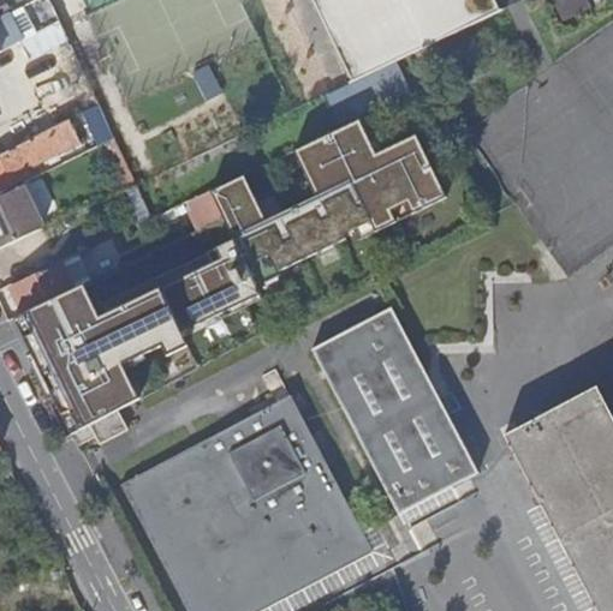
[(0,16),(6,13),(12,11),(6,0),(0,0),(0,16)]
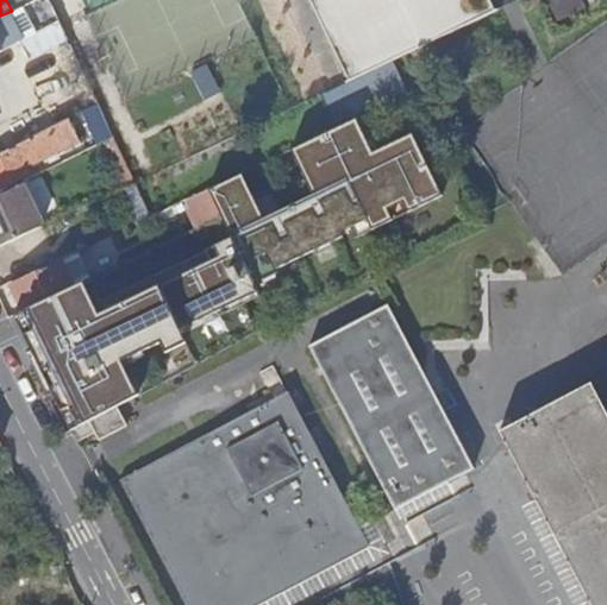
[(30,0),(20,5),(25,12),(36,13),(48,7),(51,13),(56,11),(50,0),(30,0)]
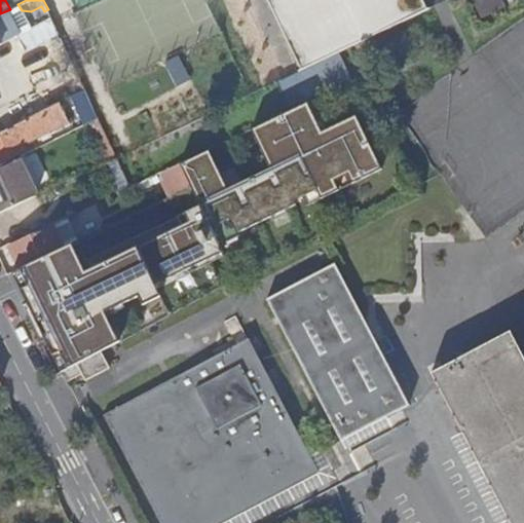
[(269,0),(302,67),(428,6),(425,0),(269,0)]
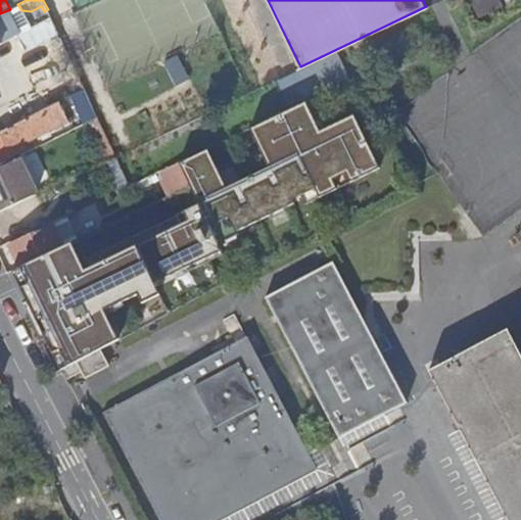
[(472,0),(479,14),(500,4),(498,0),(472,0)]
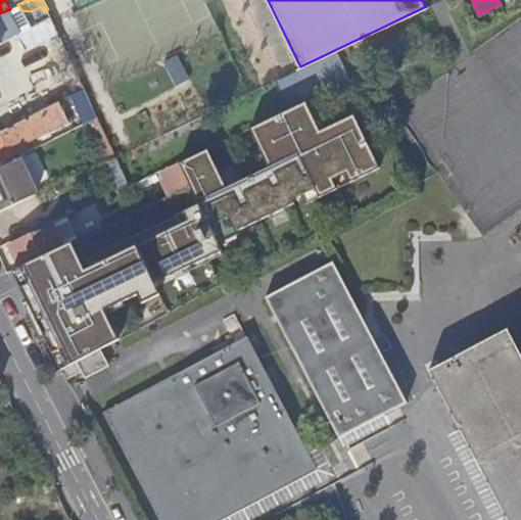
[(7,15),(5,11),(0,13),(0,42),(12,36),(2,18),(7,15)]
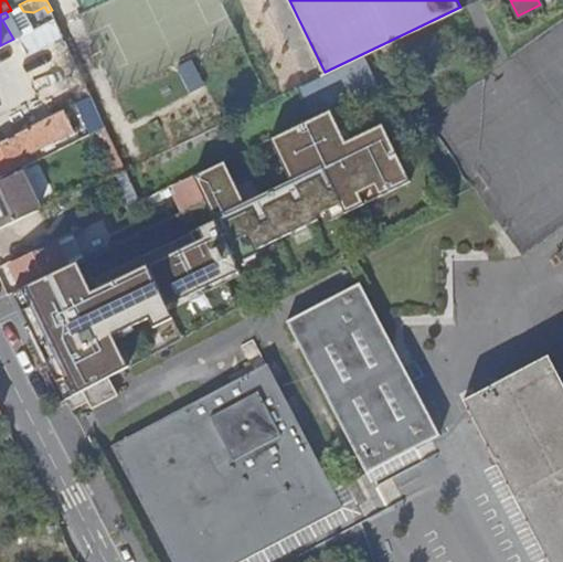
[(62,108),(0,139),(0,176),(19,167),(27,163),(22,155),(72,129),(62,108)]
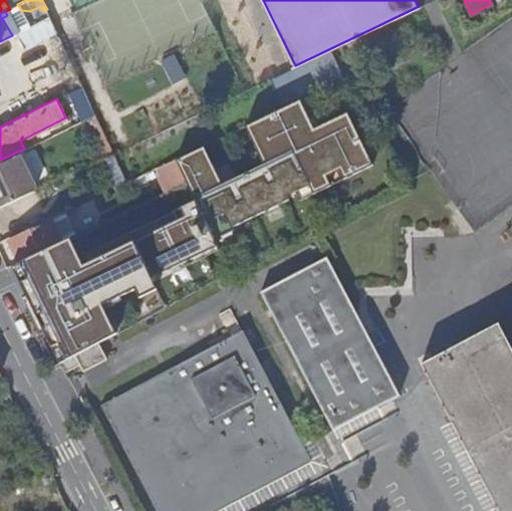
[(367,155),(339,102),(307,120),(295,99),(240,125),(258,164),(217,184),(199,146),(175,158),(185,182),(193,199),(171,209),(81,253),(80,250),(75,253),(68,237),(59,242),(20,260),(19,261),(27,278),(20,282),(50,345),(57,341),(65,358),(73,353),(87,346),(97,341),(108,335),(115,331),(100,304),(133,287),(138,296),(155,286),(149,275),(214,241),(209,232),(284,192),(282,189),(303,178),(308,186),(325,177),(321,169),(333,162),(338,171),(367,155)]
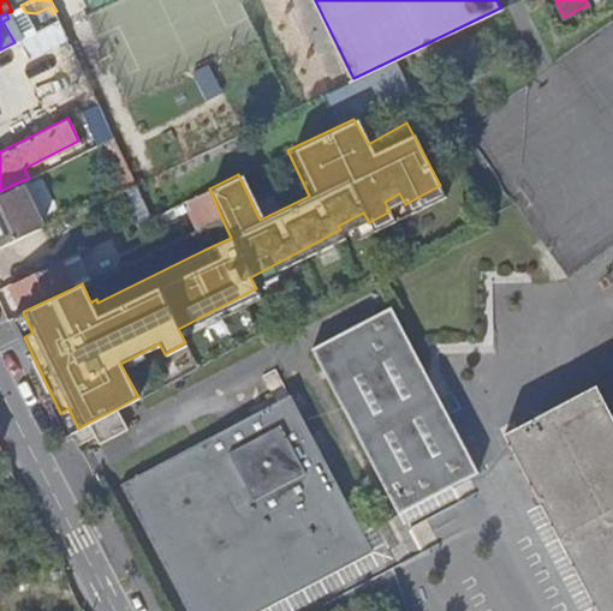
[(137,180),(126,157),(118,161),(129,185),(137,180)]
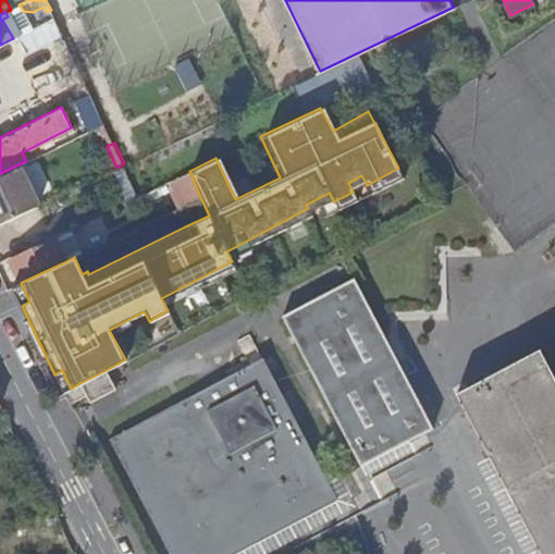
[(0,222),(39,205),(19,164),(0,173),(0,222)]
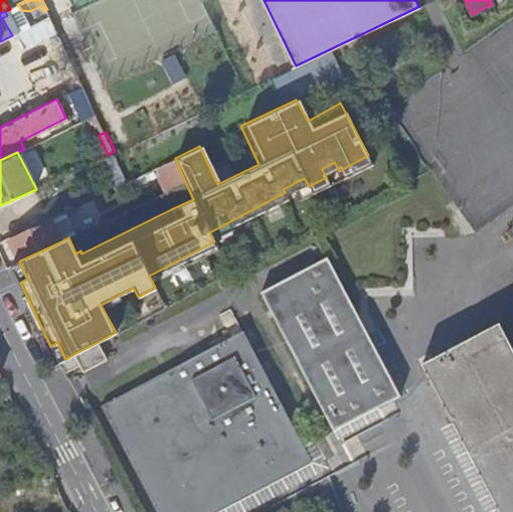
[(175,158),(157,166),(167,190),(185,182),(175,158)]
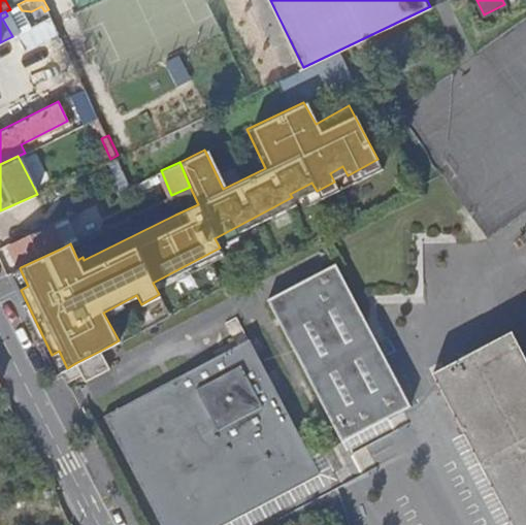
[(50,224),(10,243),(21,267),(61,249),(70,243),(77,240),(66,216),(50,224)]
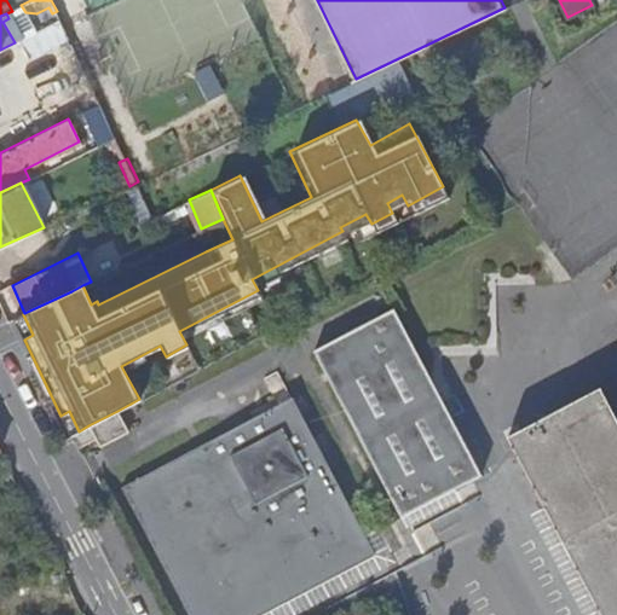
[(15,319),(13,319),(24,340),(33,335),(23,314),(15,319)]
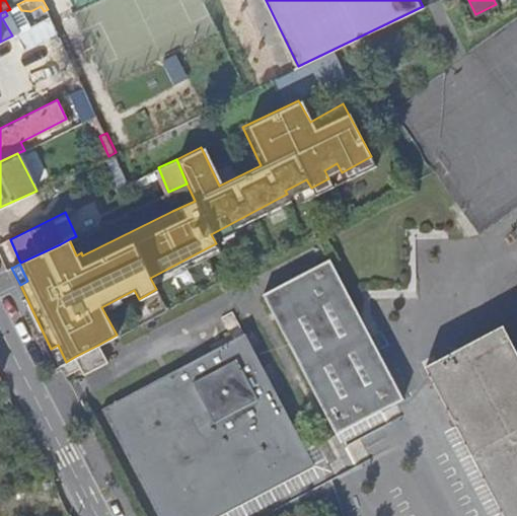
[(403,397),(333,265),(266,299),(337,434),(403,397)]
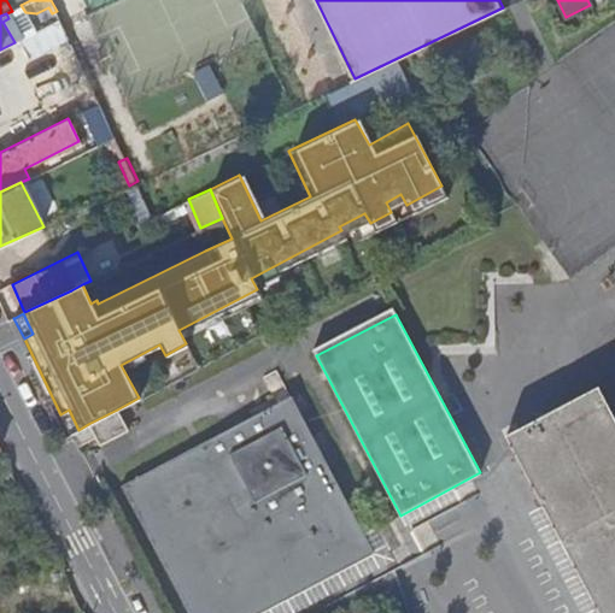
[(614,612),(614,425),(595,387),(503,435),(596,612),(614,612)]
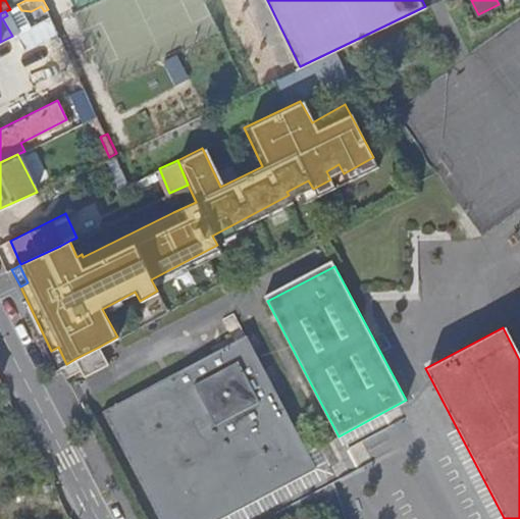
[(218,518),(316,468),(247,334),(102,410),(158,518),(218,518)]
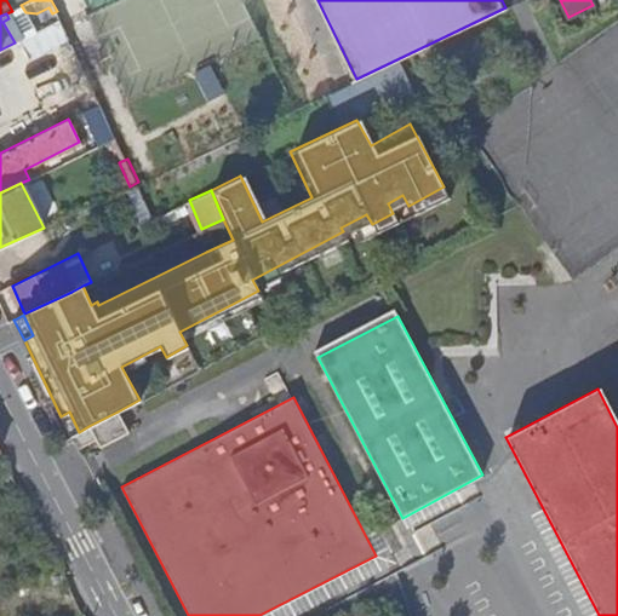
[(72,436),(79,432),(69,412),(61,416),(70,436),(72,436)]
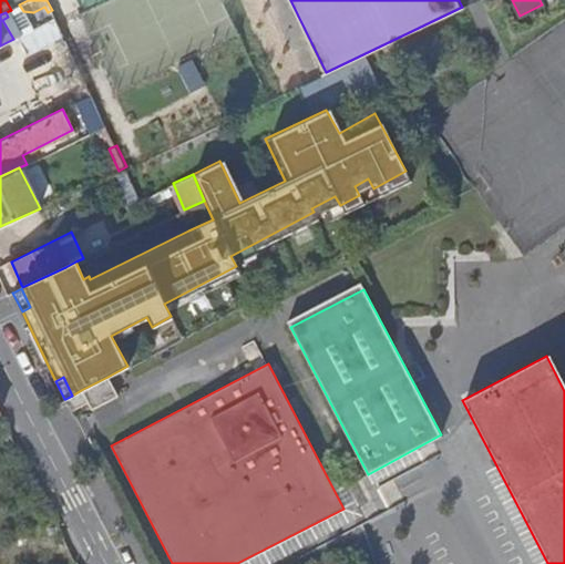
[(72,396),(65,399),(71,409),(86,401),(90,408),(117,395),(108,377),(96,382),(81,390),(72,396)]
